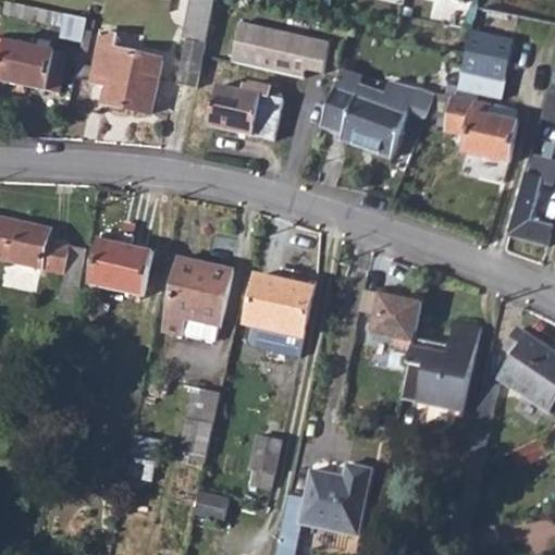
[(7,0),(4,11),(68,29),(71,14),(29,4),(7,0)]
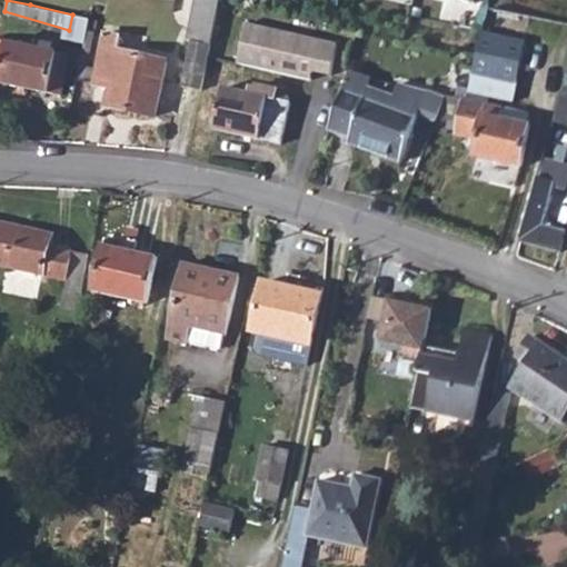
[(195,0),(191,16),(215,21),(219,0),(195,0)]
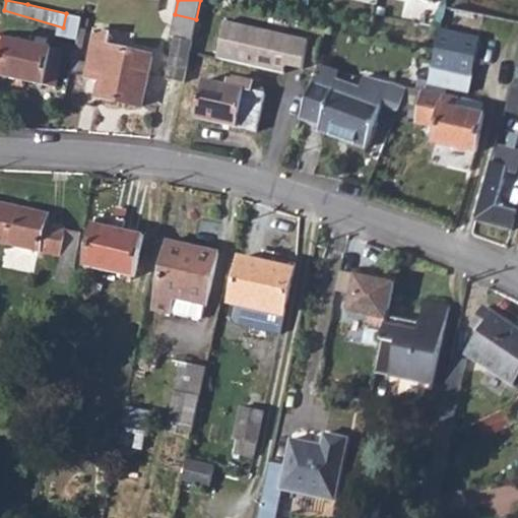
[(66,13),(63,27),(62,45),(67,47),(67,51),(73,53),(81,17),(66,13)]
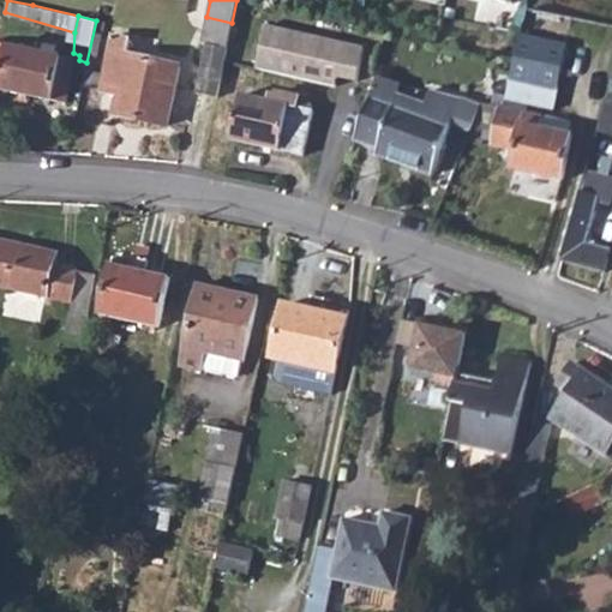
[(207,17),(199,43),(207,45),(225,49),(232,23),(207,17)]
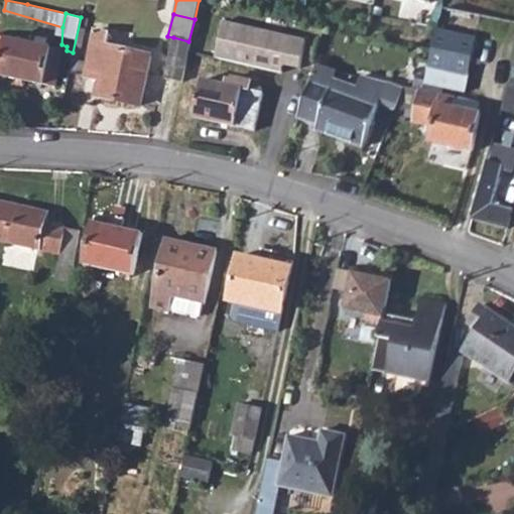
[(304,37),(221,18),(213,55),(277,71),(279,62),(297,67),(304,37)]
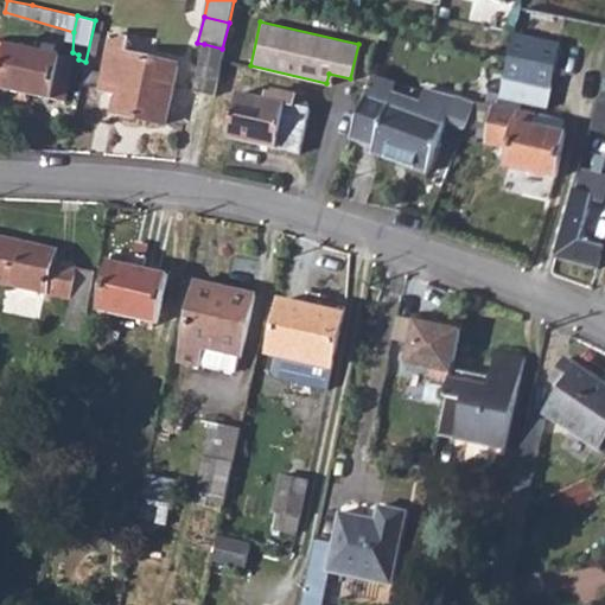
[(513,32),(508,56),(553,65),(558,42),(513,32)]
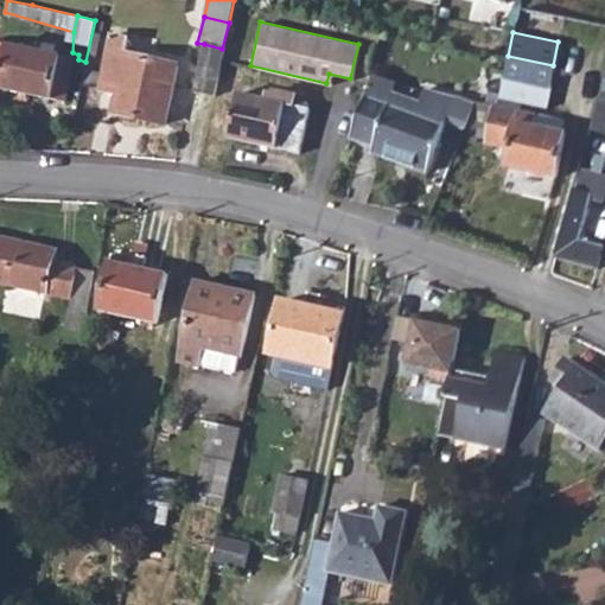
[(108,37),(99,90),(114,94),(110,113),(163,125),(174,67),(123,56),(126,42),(108,37)]
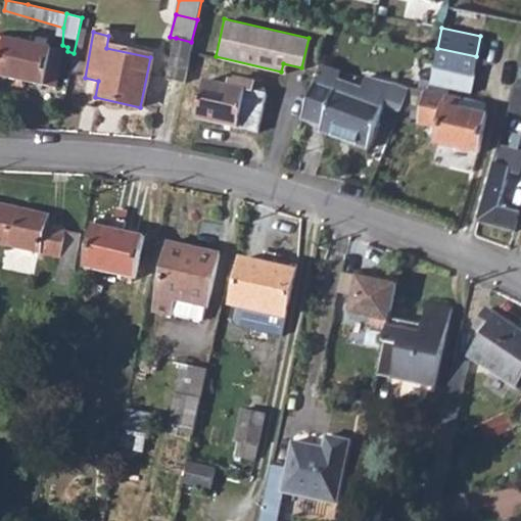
[(0,76),(17,80),(25,81),(52,88),(61,51),(46,48),(48,40),(37,38),(35,45),(0,37),(0,76)]
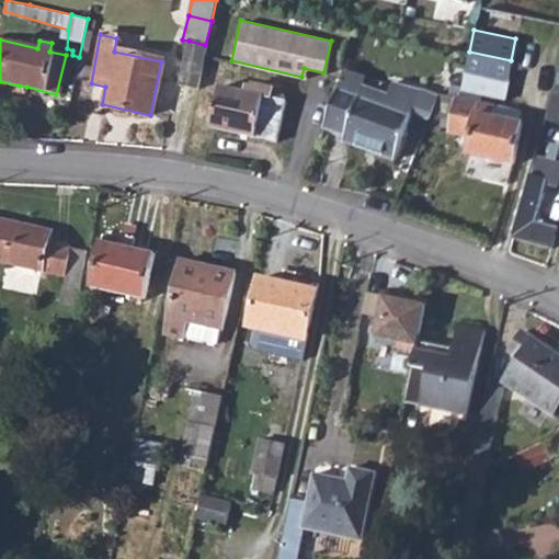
[(189,41),(180,83),(197,88),(206,45),(205,45),(189,41)]
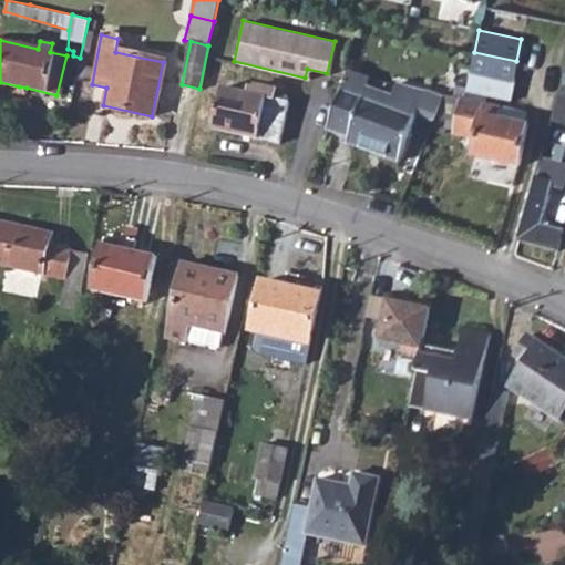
[(474,52),(471,72),(512,82),(516,61),(474,52)]
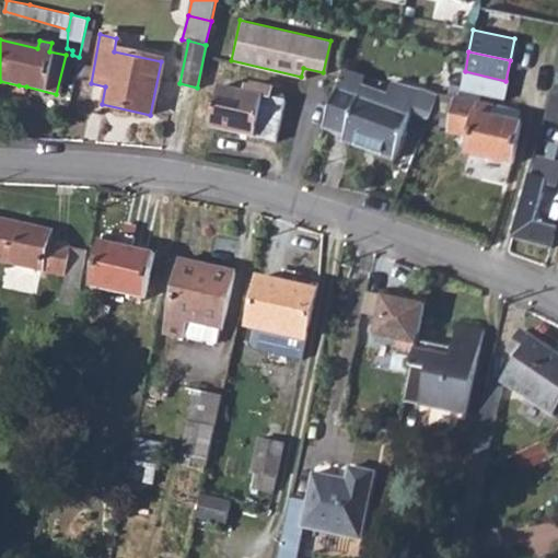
[(465,71),(464,74),(462,89),(502,97),(506,81),(465,71)]
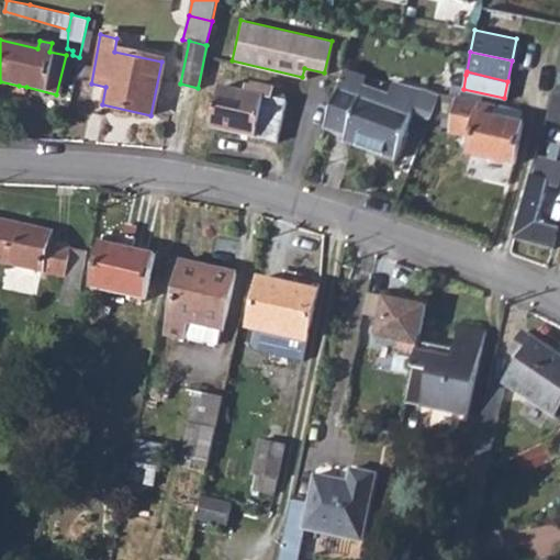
[(364,81),(340,76),(337,88),(360,97),(360,94),(364,81)]
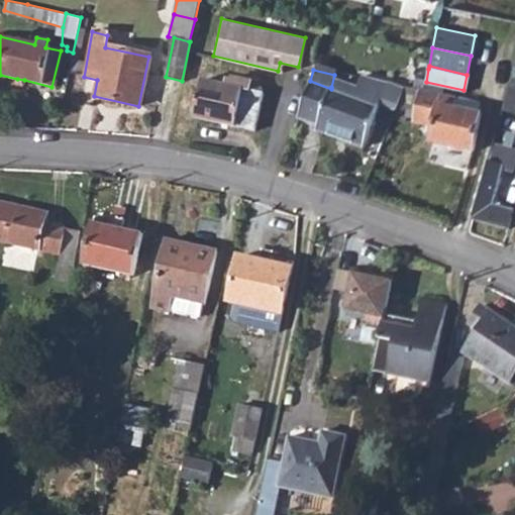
[(310,81),(298,119),(319,126),(316,131),(363,147),(379,104),(394,109),(402,87),(389,83),(371,80),(359,77),(355,95),(332,87),(331,89),(310,81)]
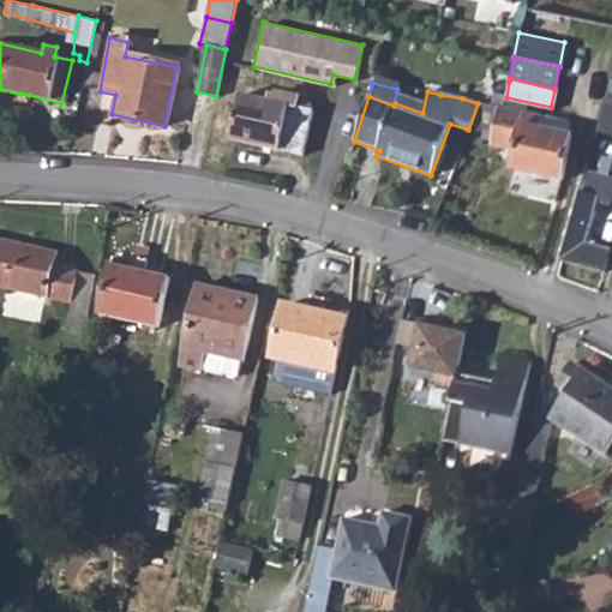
[(294,109),(274,103),(238,95),(228,141),(300,156),(310,113),(294,109)]
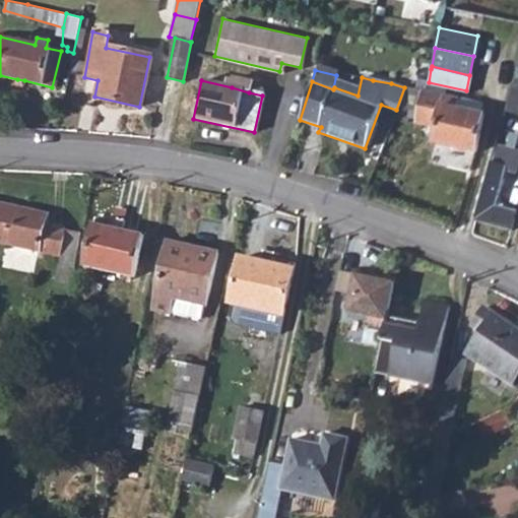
[(234,80),(232,87),(249,92),(251,84),(234,80)]
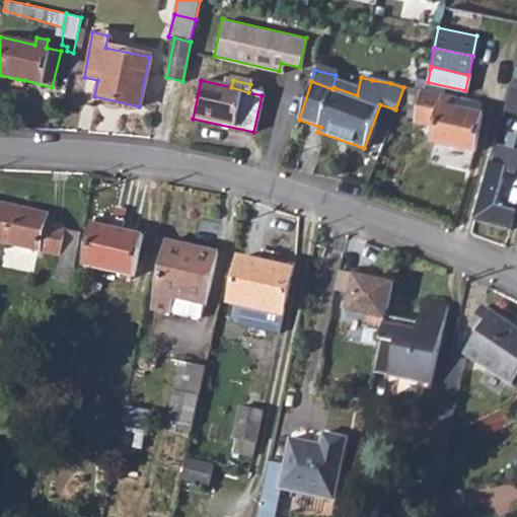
[(403,87),(393,117),(404,121),(411,105),(417,107),(415,123),(436,129),(433,144),(473,153),(482,115),(479,114),(446,106),(448,96),(404,85),(403,87)]
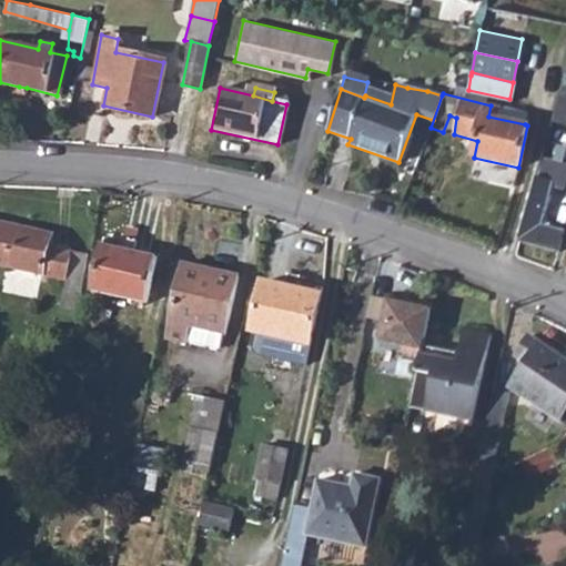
[(491,105),(488,117),(525,124),(528,114),(491,105)]
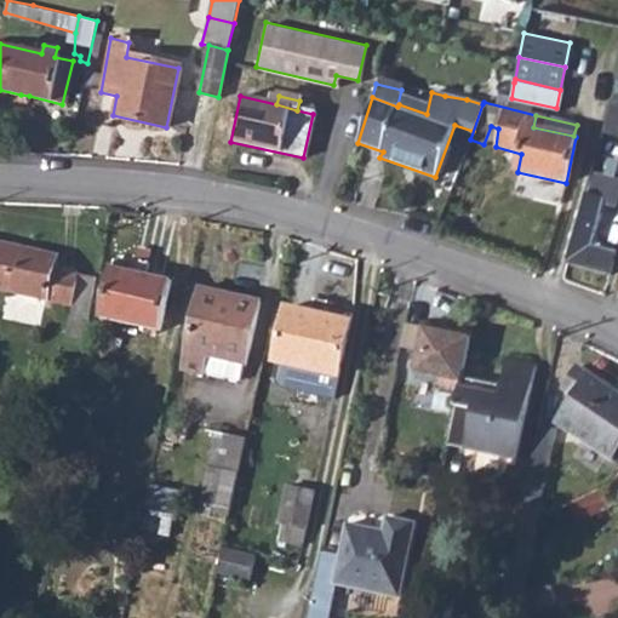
[(617,116),(610,115),(605,132),(617,136),(617,116)]
